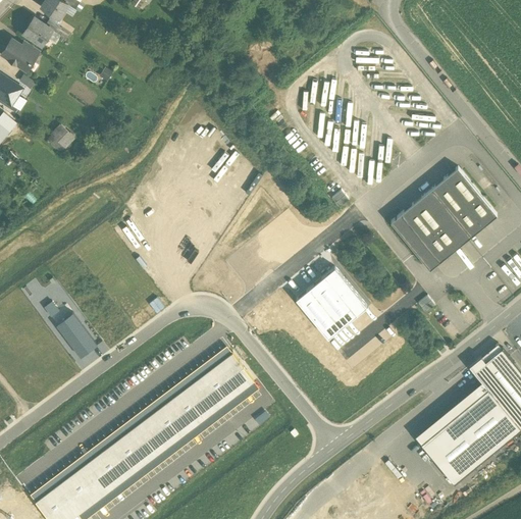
[(57,0),(46,0),(40,9),(58,21),(67,7),(68,6),(57,0)]
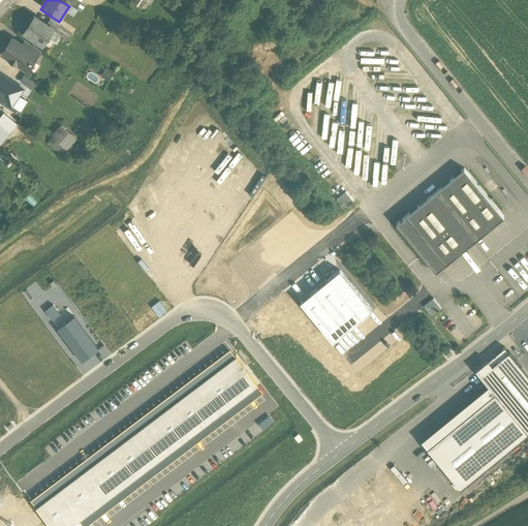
[(58,0),(69,6),(68,7),(75,12),(80,5),(71,0),(58,0)]
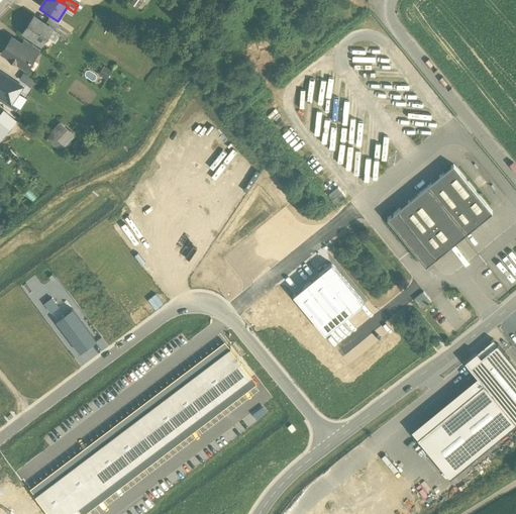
[(132,0),(130,4),(137,10),(142,4),(146,6),(151,0),(132,0)]
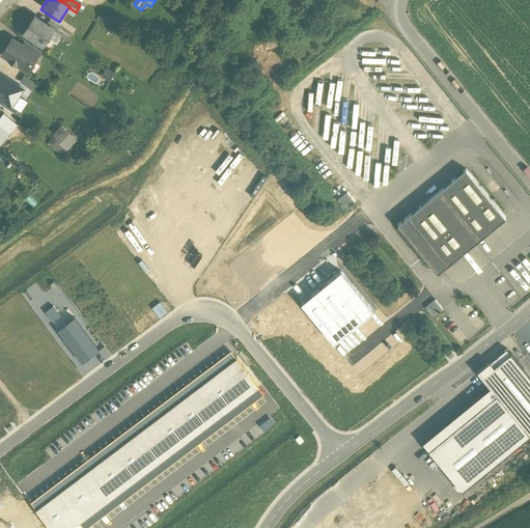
[(46,28),(34,21),(24,36),(42,48),(52,33),(52,32),(46,28)]
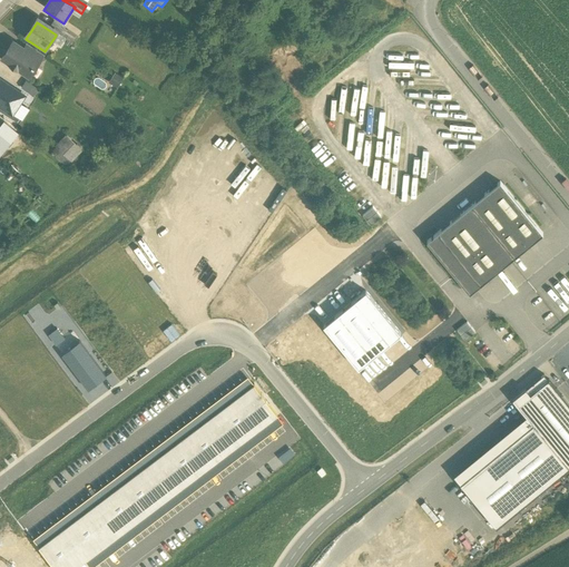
[(67,32),(52,23),(49,30),(56,35),(56,36),(61,40),(67,32)]
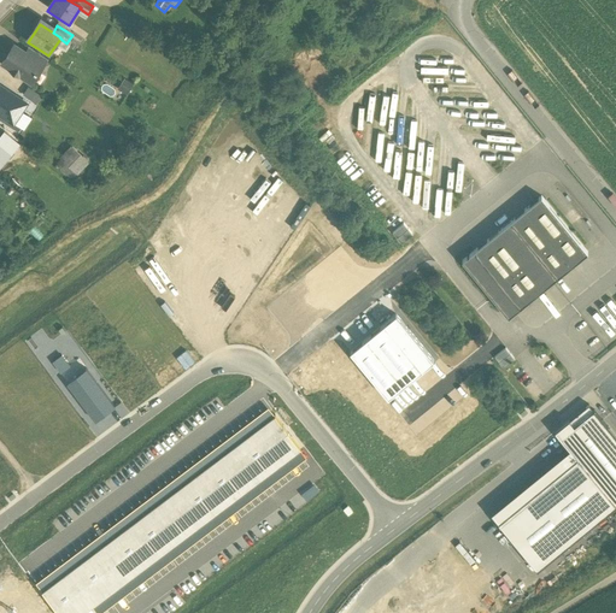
[(24,57),(15,49),(9,58),(7,58),(3,66),(30,86),(41,70),(42,70),(42,69),(24,57)]
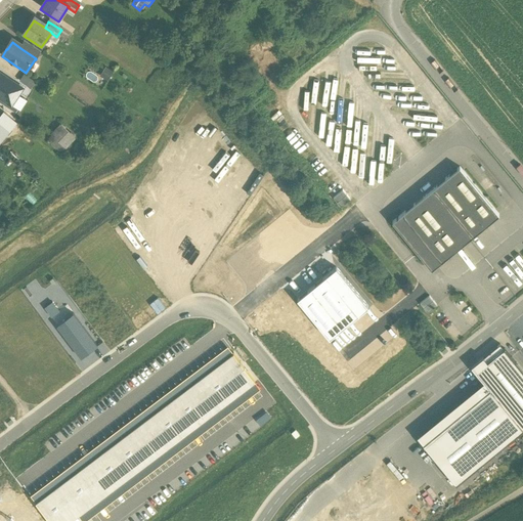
[(40,53),(25,43),(20,48),(36,58),(40,53)]
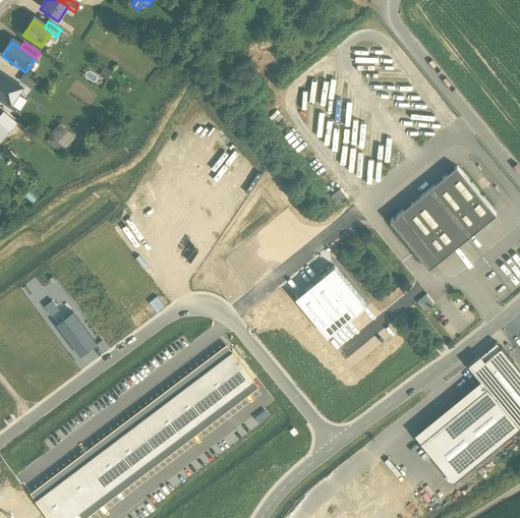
[(105,68),(99,76),(106,81),(112,73),(105,68)]
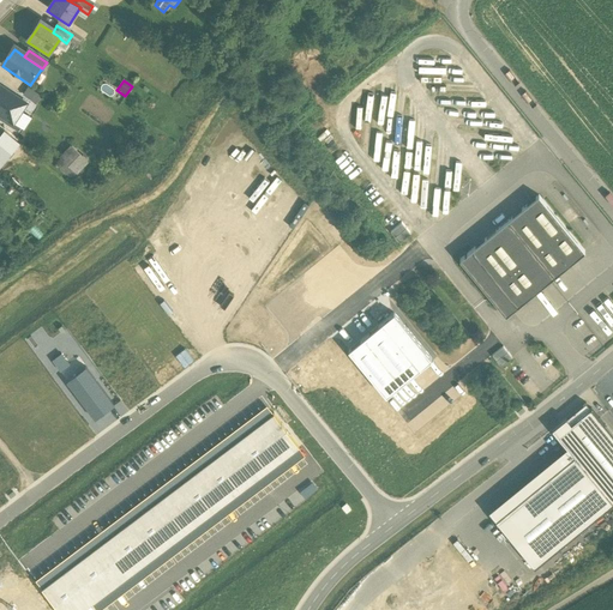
[(0,119),(12,127),(22,114),(25,109),(17,103),(0,91),(0,119)]
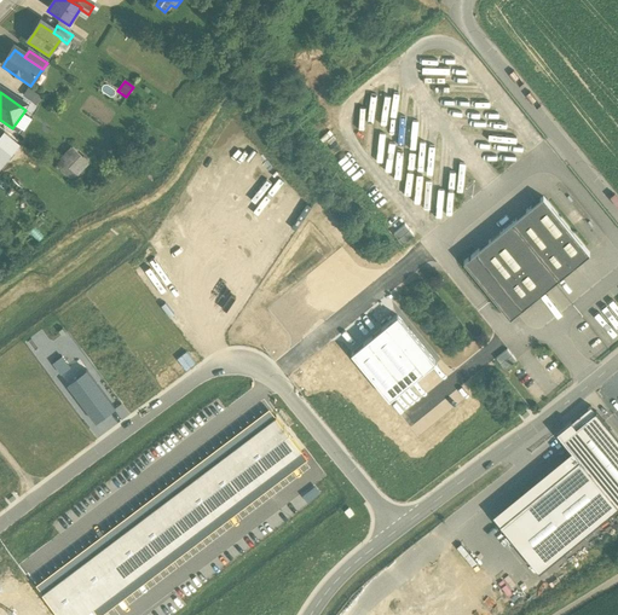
[(42,103),(27,92),(17,104),(26,110),(22,115),(29,121),(42,103)]
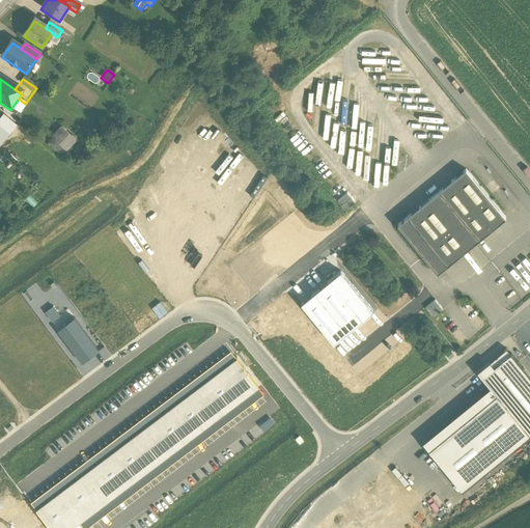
[(3,115),(0,118),(0,146),(17,127),(3,115)]
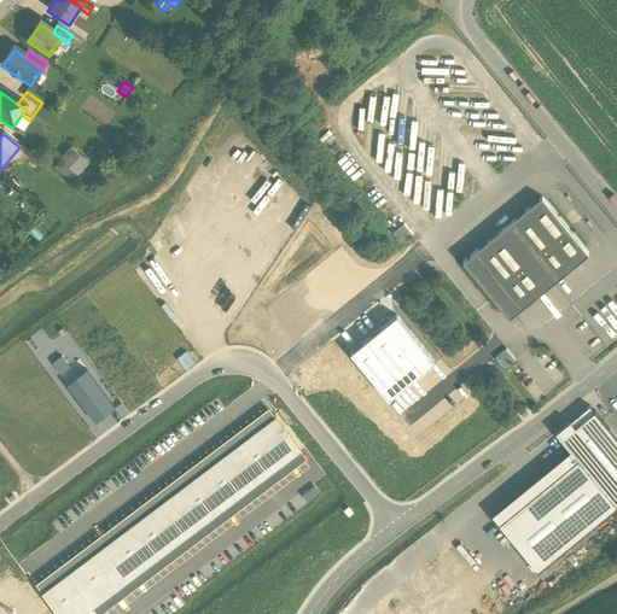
[(87,167),(73,151),(60,162),(75,177),(87,167)]
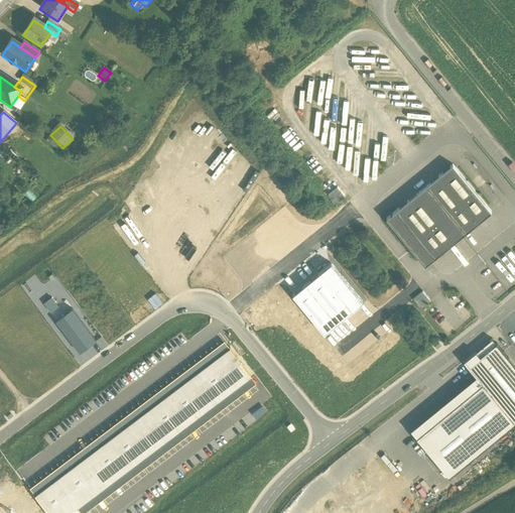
[(452,166),(385,221),(424,268),(490,214),(452,166)]
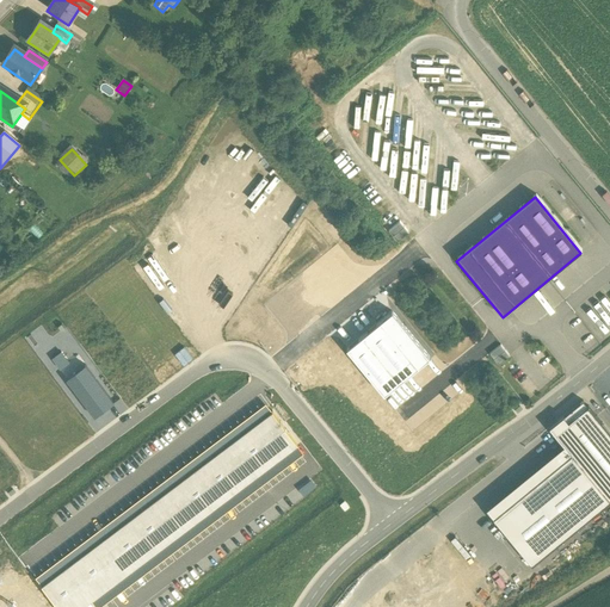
[(392,314),(345,352),(383,397),(430,360),(392,314)]
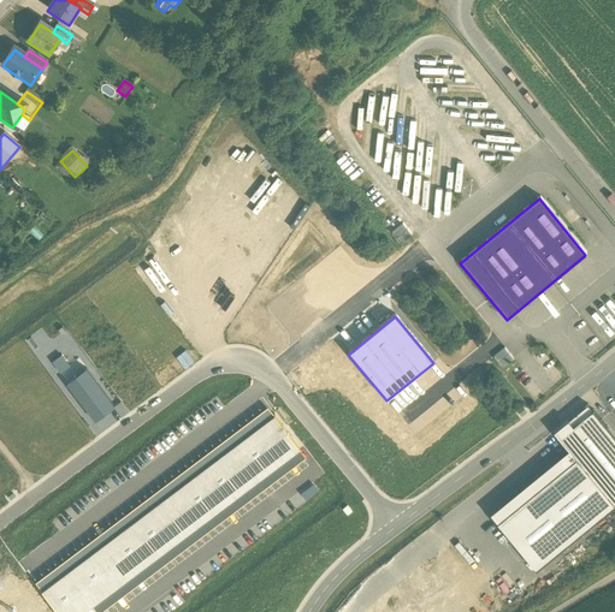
[(504,350),(492,360),(502,372),(514,362),(504,350)]
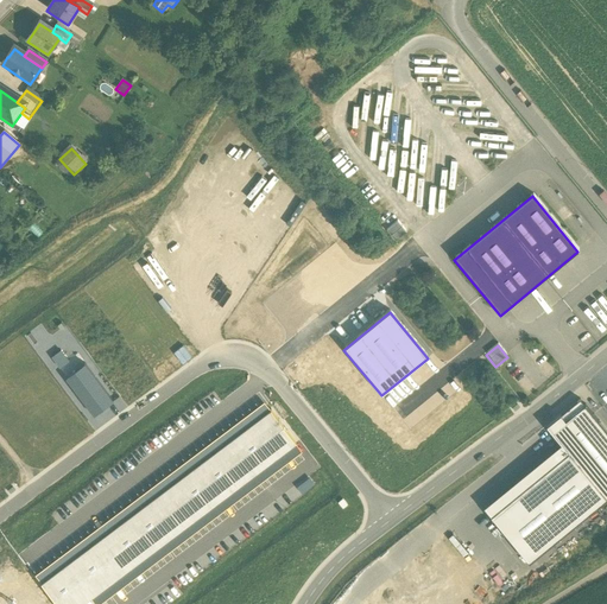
[(65,380),(94,419),(113,405),(84,366),(65,380)]
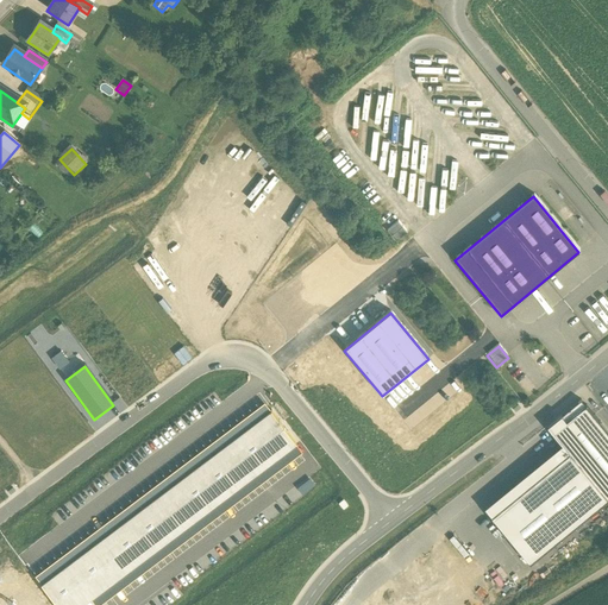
[(569,457),(607,503),(607,502),(607,436),(584,408),(565,424),(561,418),(547,429),(563,449),(569,457)]
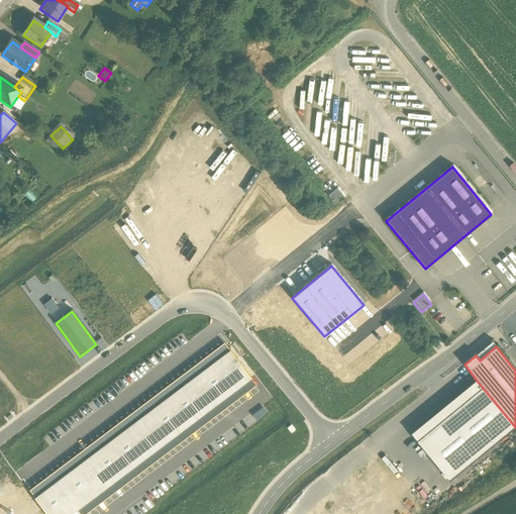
[(229,351),(35,498),(47,513),(70,513),(249,379),(229,351)]
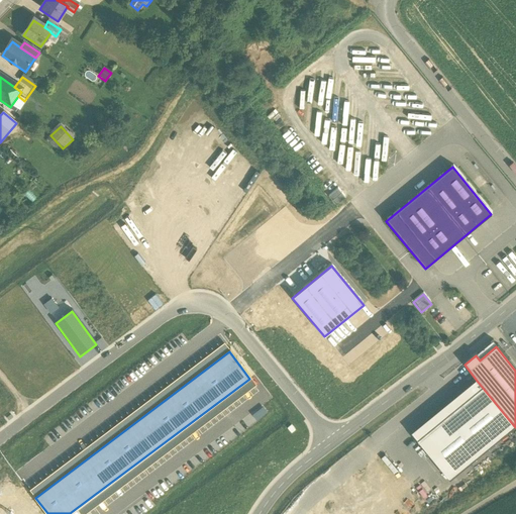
[(417,441),(483,388),(478,382),(411,435),(417,441)]
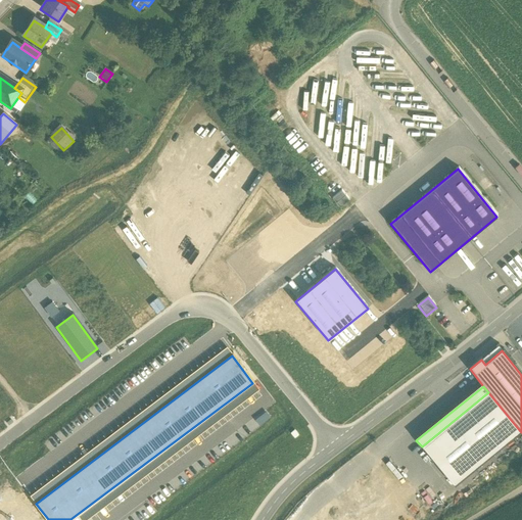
[(454,486),(521,432),(488,392),(422,446),(454,486)]
